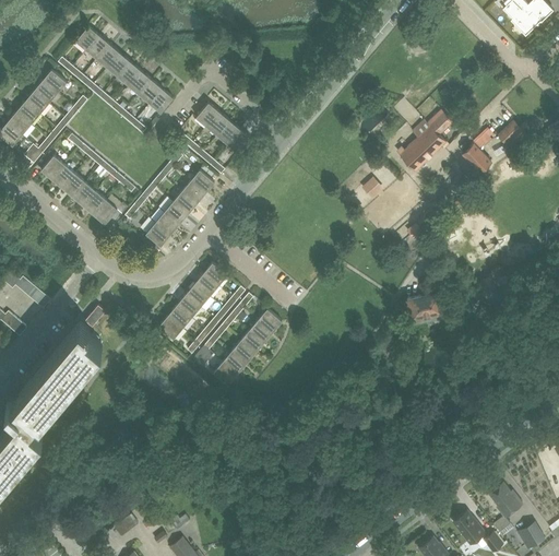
[(501,0),(506,4),(502,9),(512,19),(510,20),(515,25),(525,35),(527,34),(537,24),(540,21),(542,22),(554,10),(543,0),(501,0)]
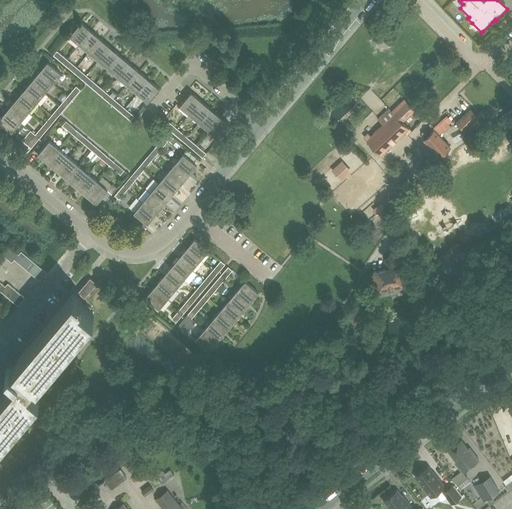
[(90,33),(81,25),(69,38),(79,47),(90,33)]
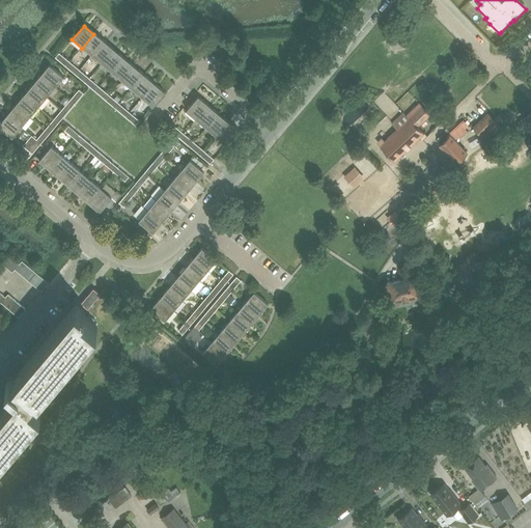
[(93,34),(82,49),(92,57),(104,43),(93,34)]
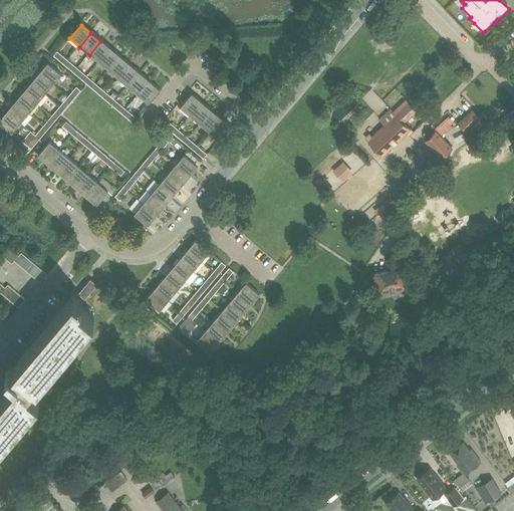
[(100,41),(89,55),(98,63),(110,50),(100,41)]
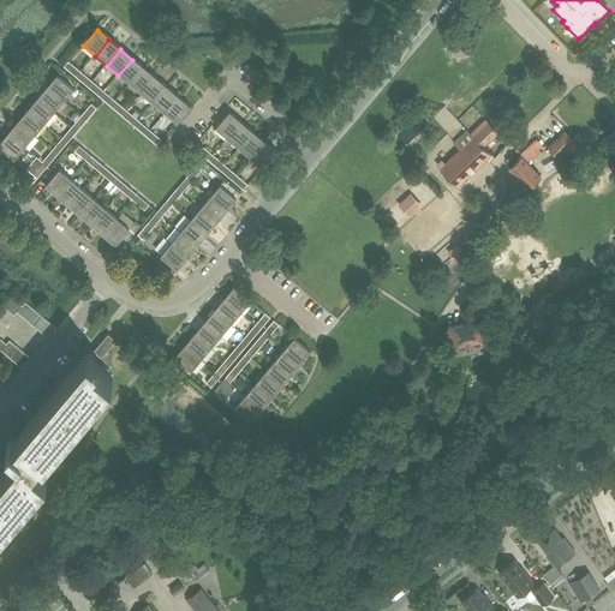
[(132,60),(118,76),(130,85),(143,70),(132,60)]
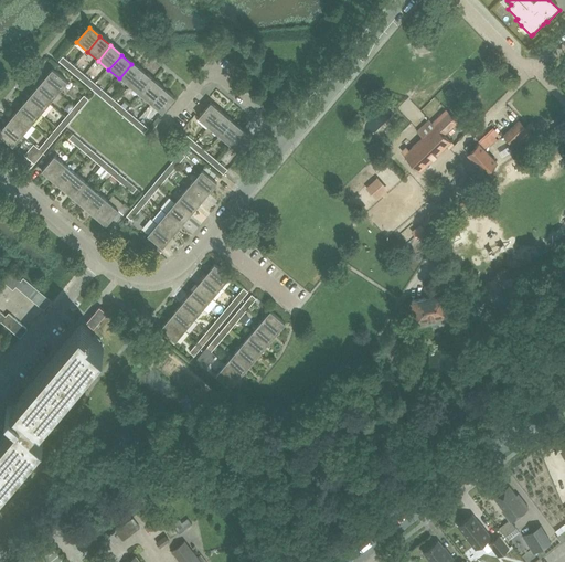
[(59,64),(70,73),(73,69),(63,60),(59,64)]
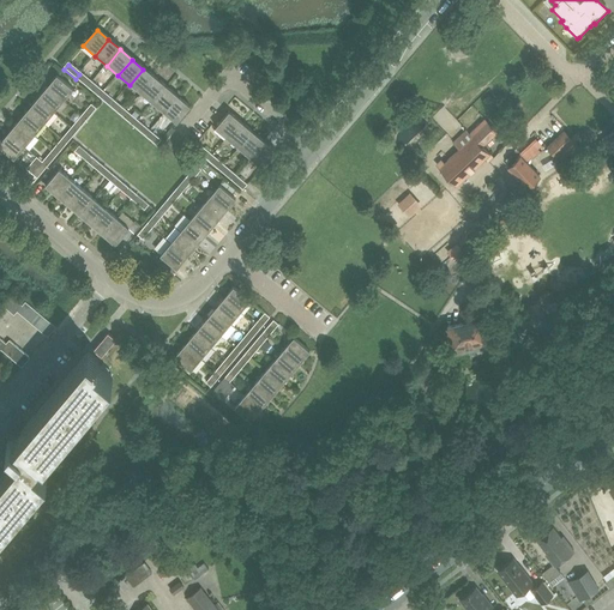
[(143,70),(130,85),(142,95),(155,79),(143,70)]
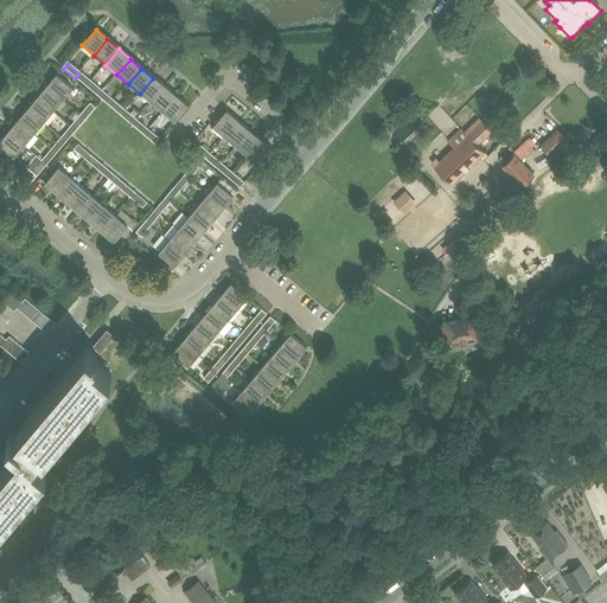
[(78,74),(75,78),(87,88),(90,83),(78,74)]
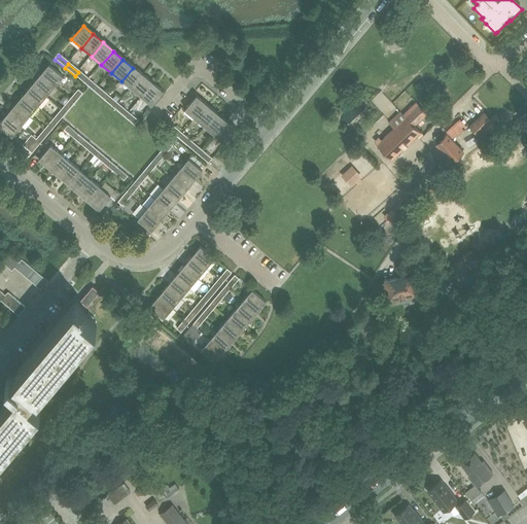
[(48,67),(40,77),(54,89),(63,78),(48,67)]
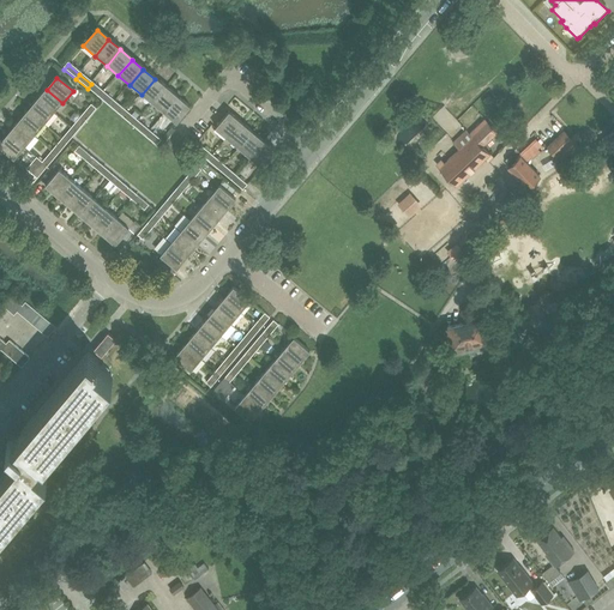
[(154,106),(167,89),(155,79),(142,95),(154,106)]
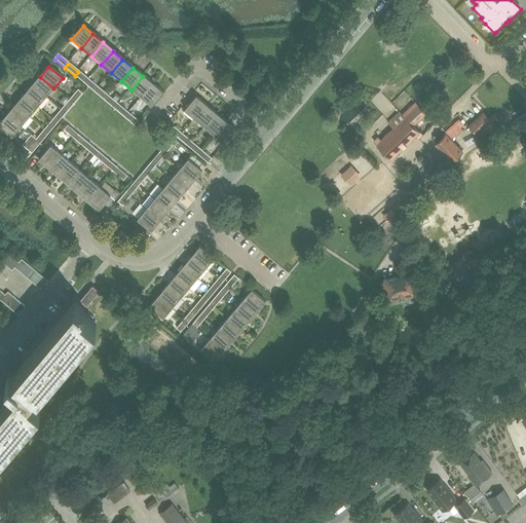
[(78,72),(75,76),(84,84),(88,80),(78,72)]
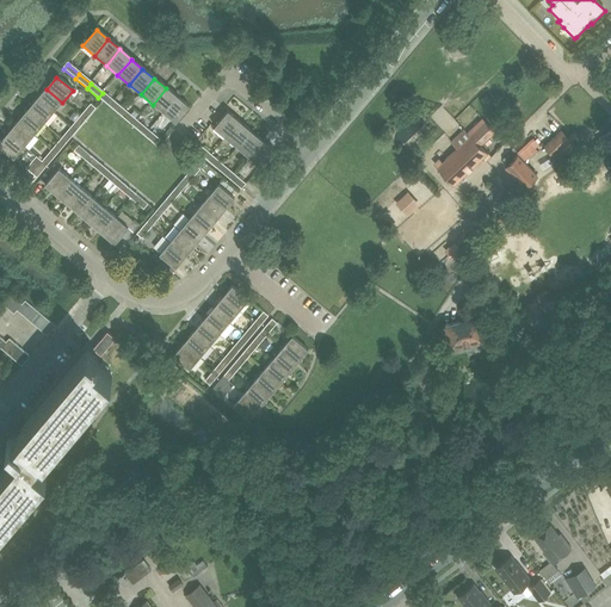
[(177,98),(166,88),(153,105),(164,113),(177,98)]
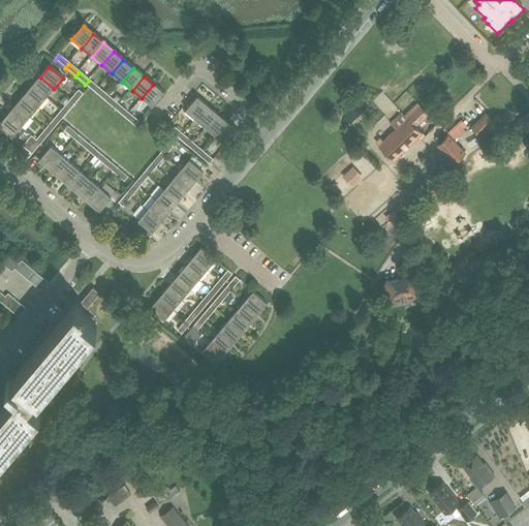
[(40,78),(32,87),(45,99),(54,89),(40,78)]
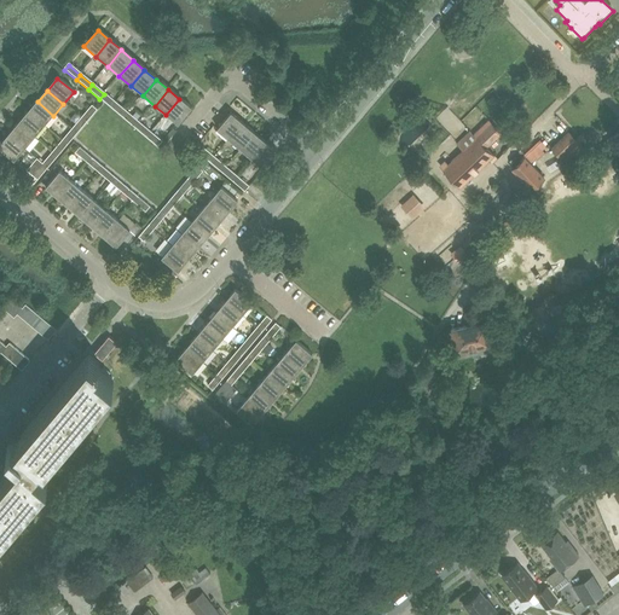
[(104,94),(99,99),(111,110),(115,104),(104,94)]
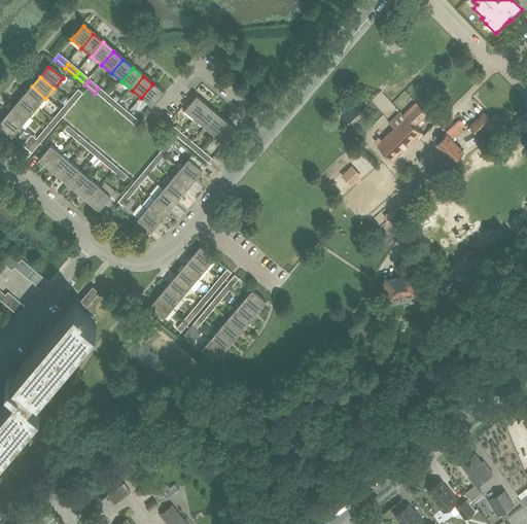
[(152,84),(141,98),(151,107),(163,93),(152,84)]
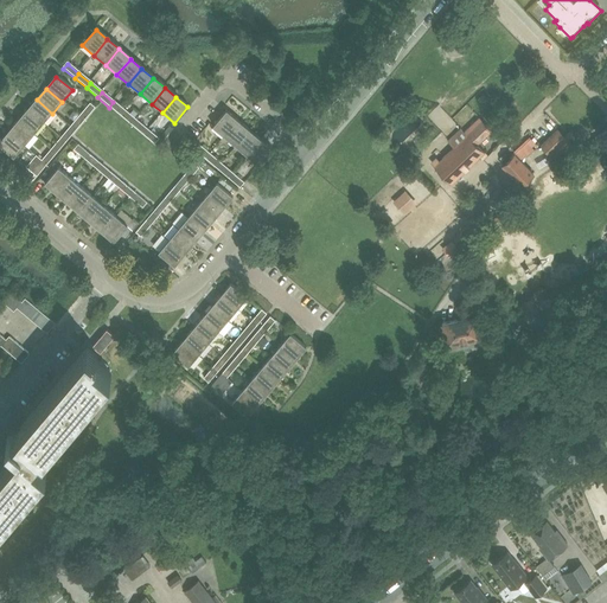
[(37,100),(26,111),(43,124),(52,114),(37,100)]
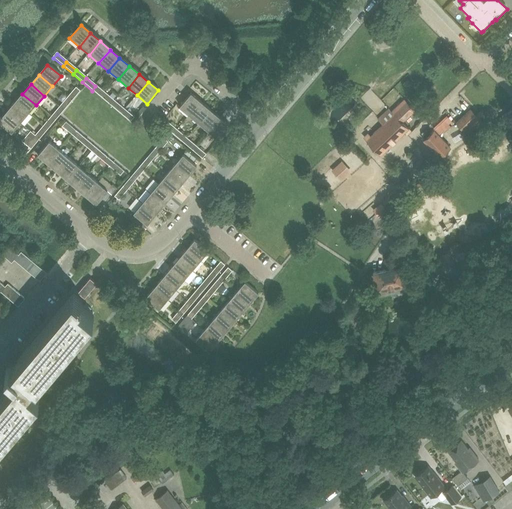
[(105,95),(95,86),(92,91),(102,99),(105,95)]
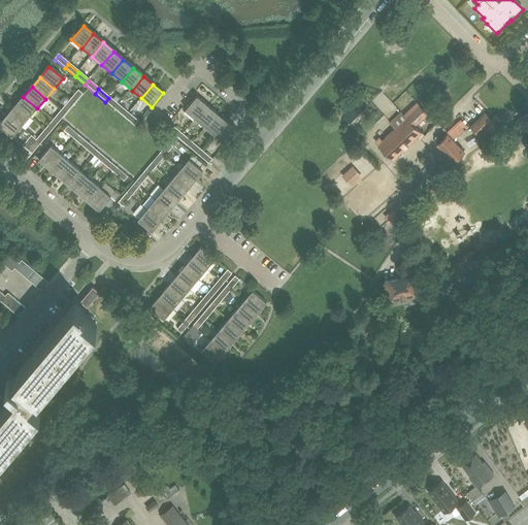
[(70,101),(74,105),(83,96),(78,92),(70,101)]
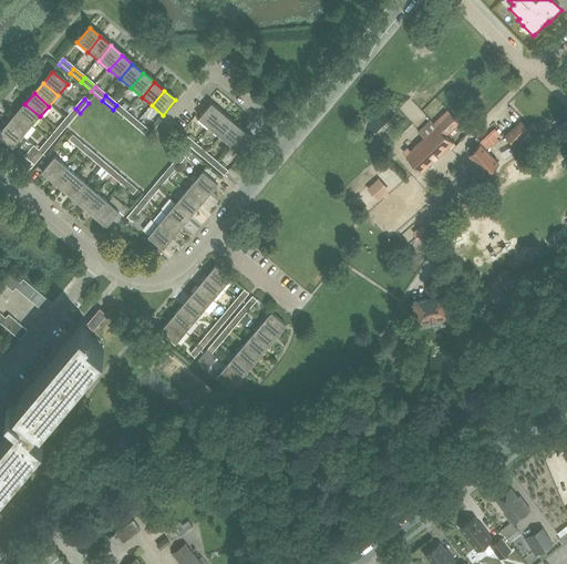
[(16,115),(31,127),(40,116),(24,104),(16,115)]
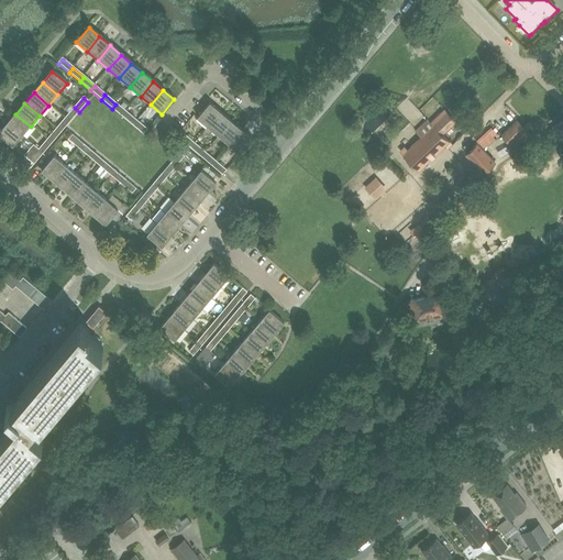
[(112,109),(122,118),(127,113),(116,105),(112,109)]
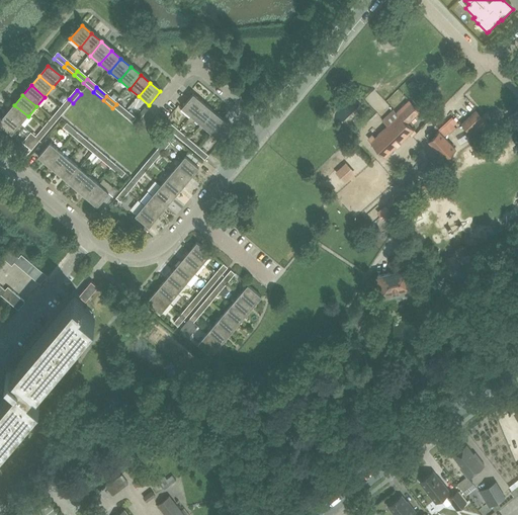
[(193,96),(182,109),(192,118),(203,104),(193,96)]
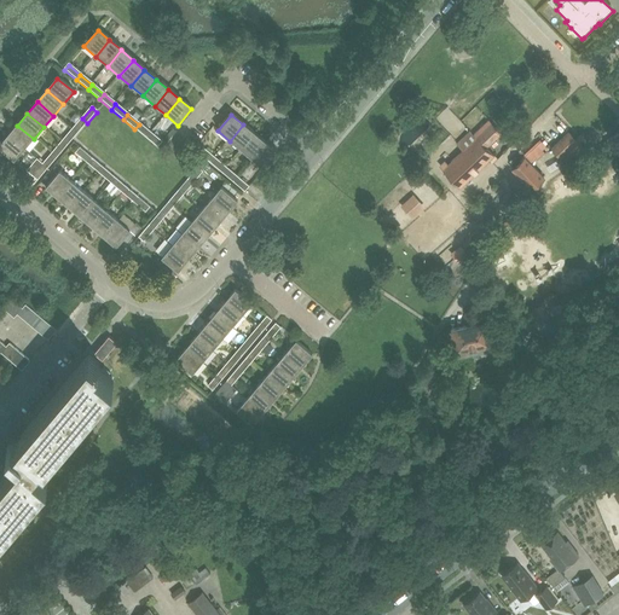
[(87,123),(82,119),(71,131),(77,135),(87,123)]
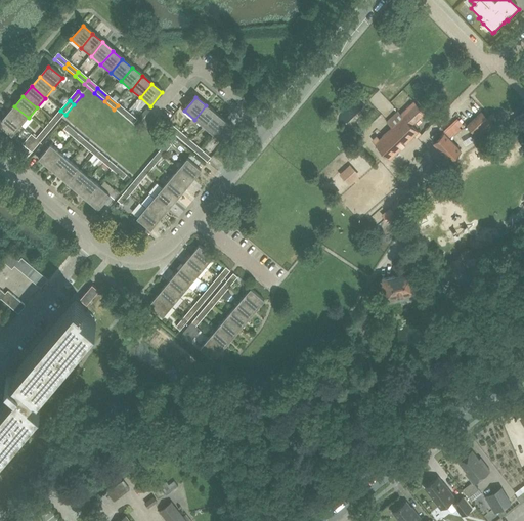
[(386,136),(385,135),(385,136),(383,139),(382,138),(379,141),(377,138),(374,140),(375,141),(373,143),(390,162),(415,138),(417,141),(422,137),(419,134),(418,135),(411,128),(424,116),(413,104),(400,118),(402,120),(386,136)]
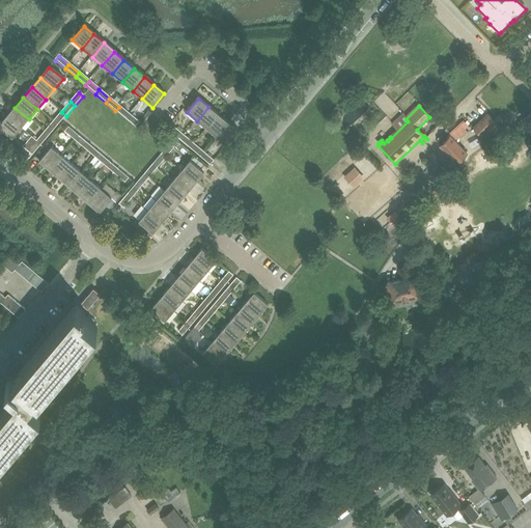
[(130,115),(119,107),(115,111),(126,119),(130,115)]
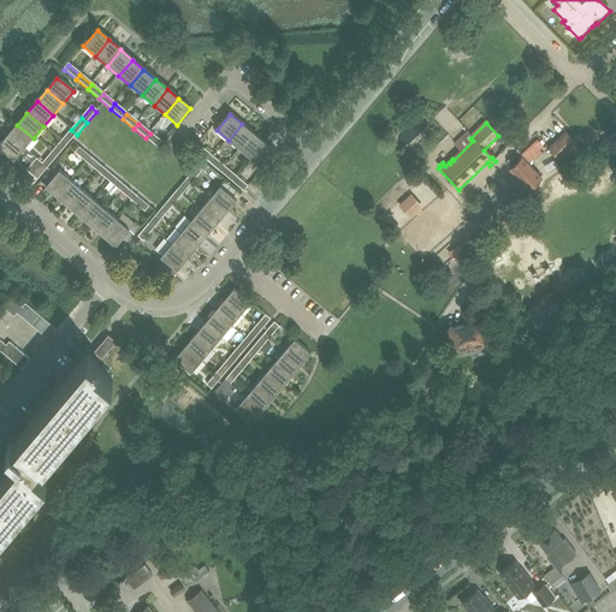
[(254,134),(242,124),(229,141),(240,150),(254,134)]
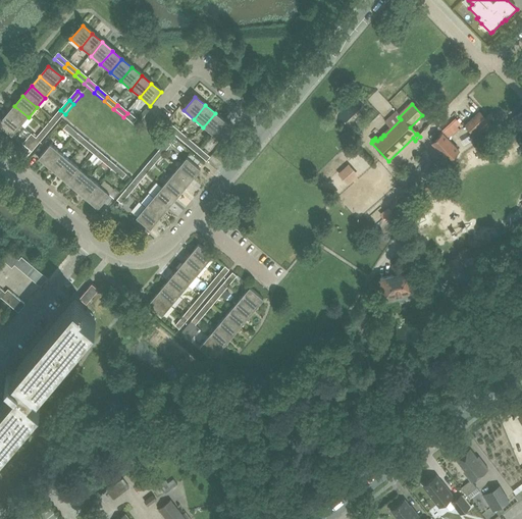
[(20,127),(29,117),(14,106),(6,115),(20,127)]
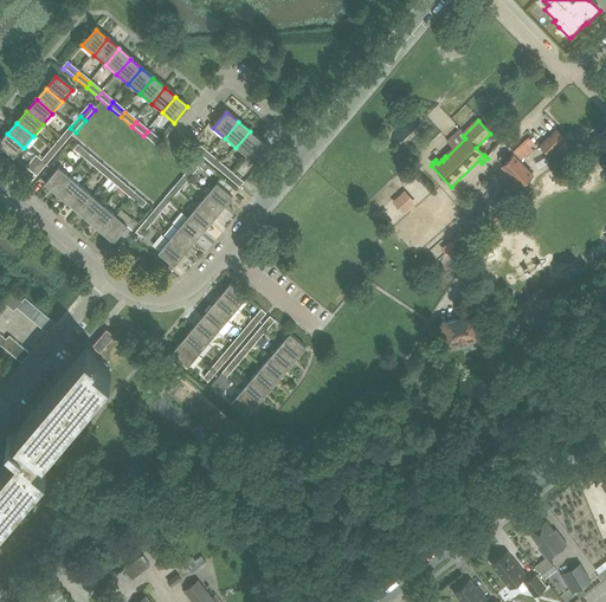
[(60,140),(65,143),(76,133),(70,128),(60,140)]
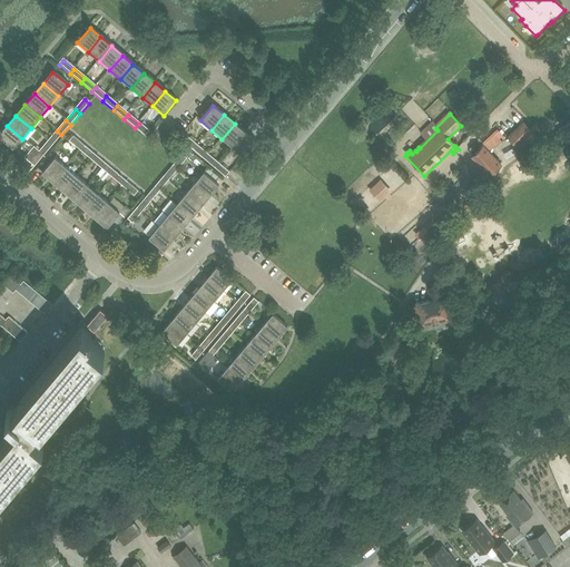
[(538,139),(526,125),(523,123),(507,138),(522,154),(538,139)]
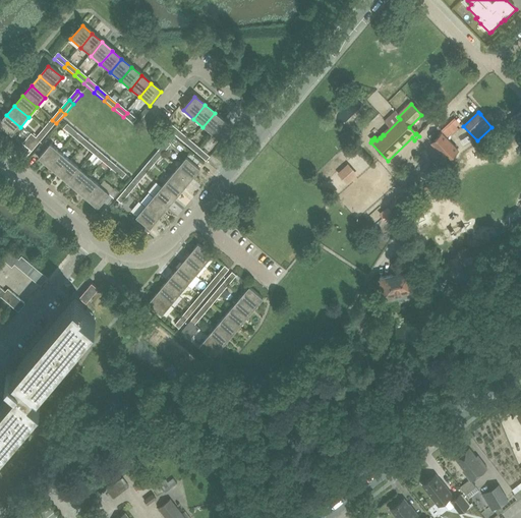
[(136,121),(127,113),(123,117),(132,125),(136,121)]
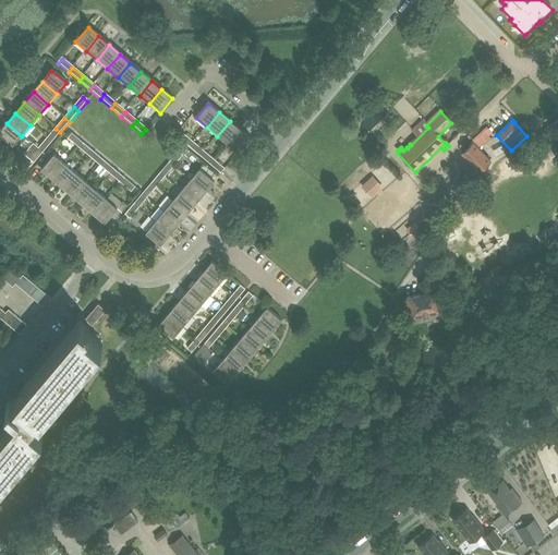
[(230,121),(217,136),(228,145),(240,131),(230,121)]
